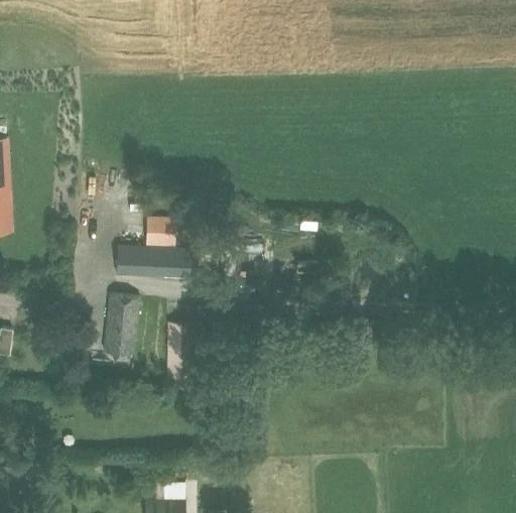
[(0,195),(10,195),(9,168),(0,168),(0,195)]
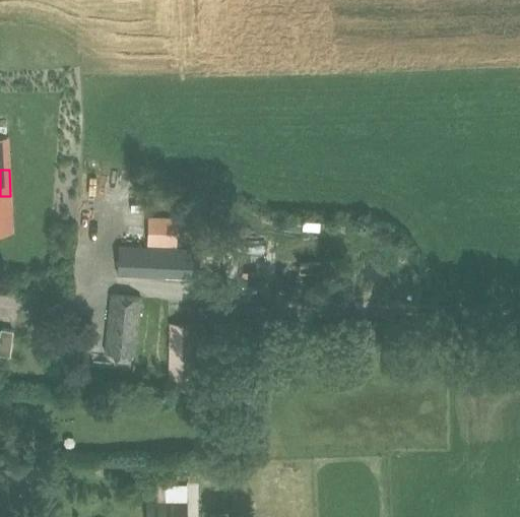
[(145,215),(145,203),(130,203),(130,215),(145,215)]
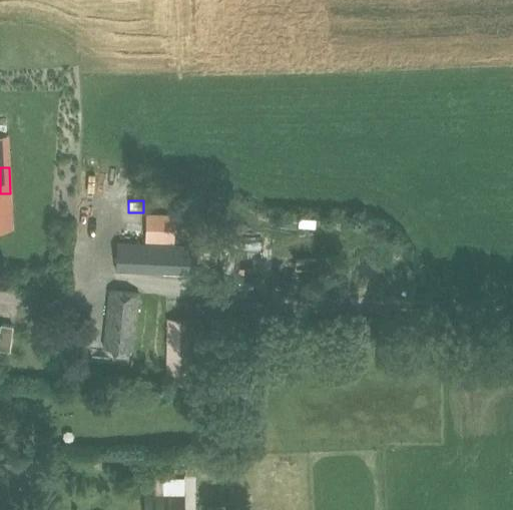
[(0,239),(16,240),(17,215),(0,213),(0,239)]
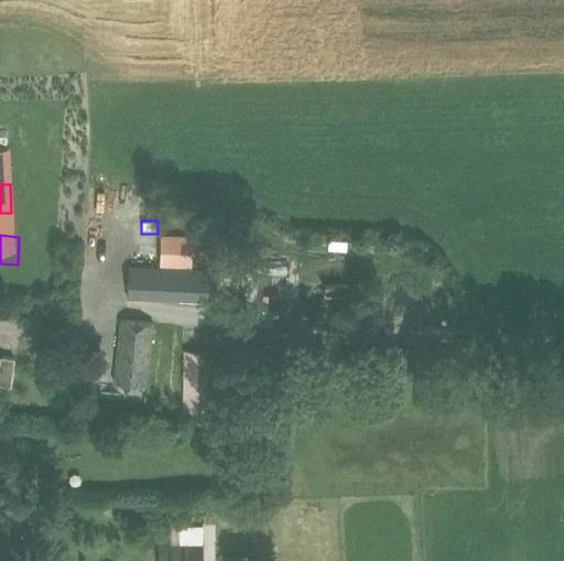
[(192,268),(192,240),(161,240),(161,268),(192,268)]
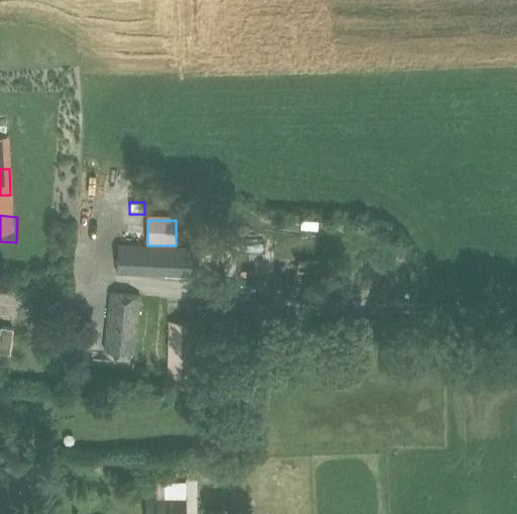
[(199,249),(118,246),(117,275),(198,278),(199,249)]
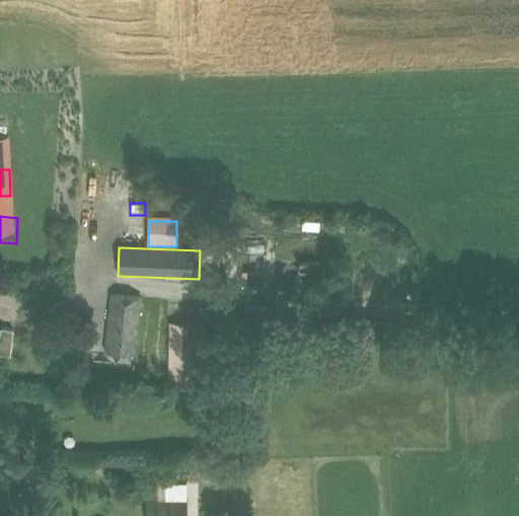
[(141,299),(110,296),(104,354),(135,357),(141,299)]
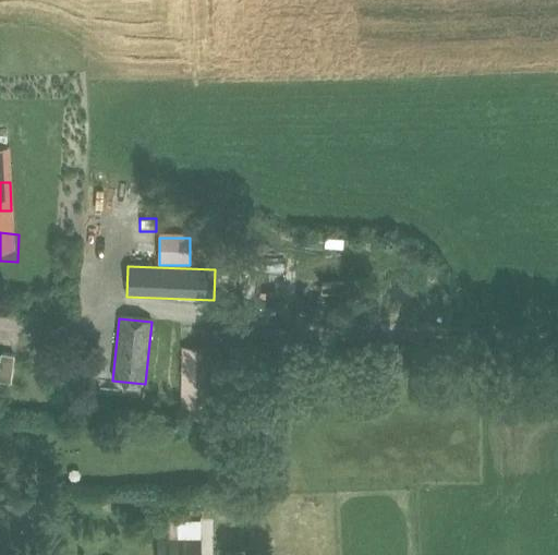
[(182,350),(181,413),(207,413),(208,413),(208,353),(208,350),(182,350)]
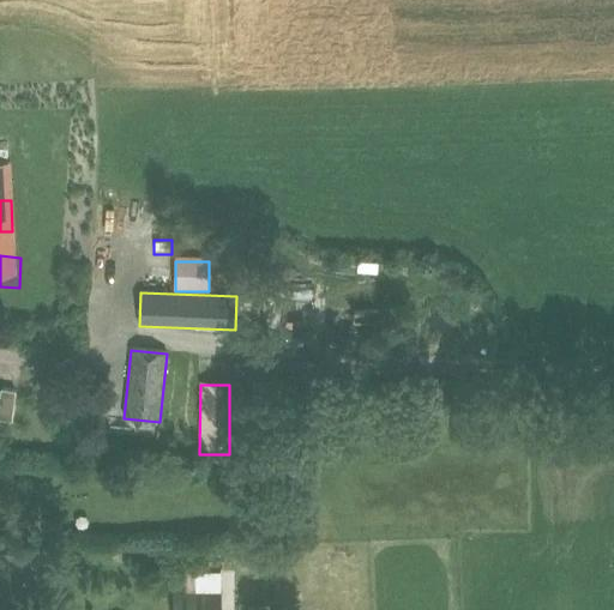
[(24,554),(0,555),(0,597),(25,596),(24,554)]
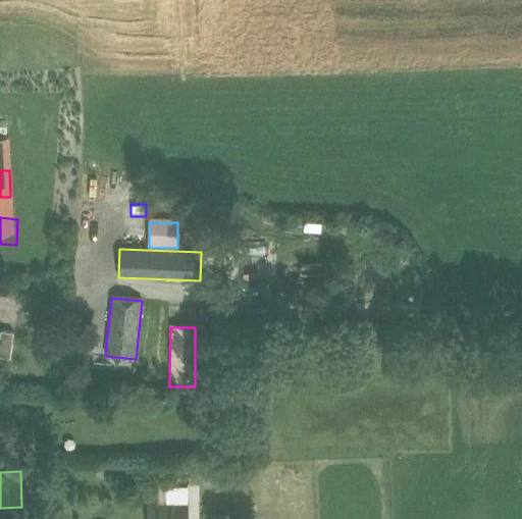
[(146,506),(146,518),(188,518),(188,505),(146,506)]
